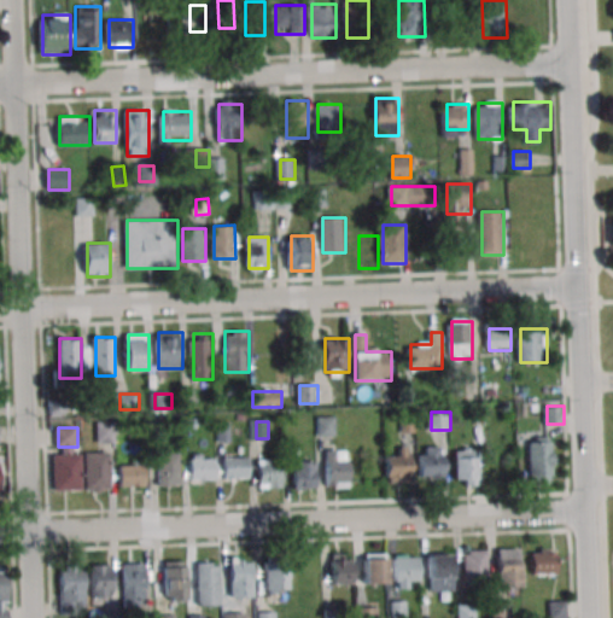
[(555,481),(555,436),(531,436),(531,481),(555,481)]
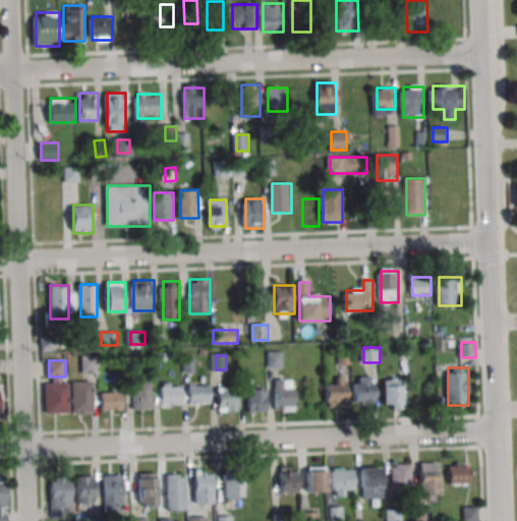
[(349,405),(349,377),(339,377),(339,386),(328,386),(328,405),(349,405)]
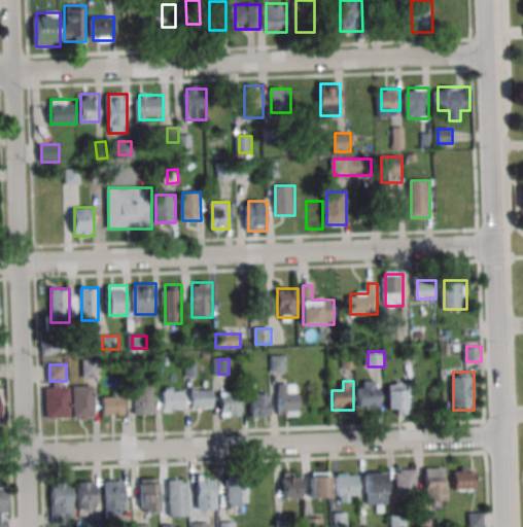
[(360,381),(360,410),(382,410),(382,381),(360,381)]
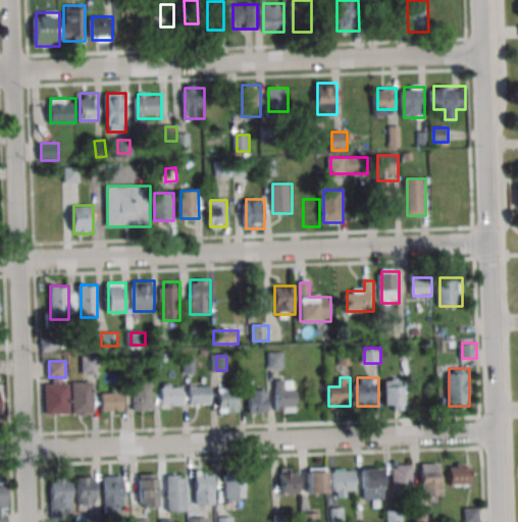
[(406,410),(406,379),(386,379),(386,410),(406,410)]
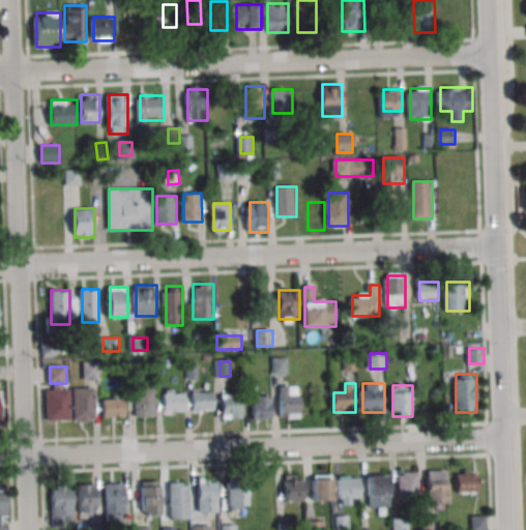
[(282,418),(301,418),(301,386),(282,386),(282,418)]
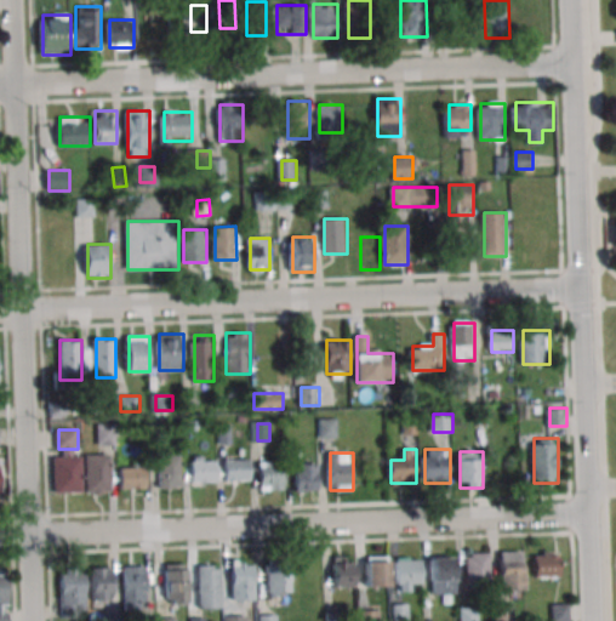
[(113,491),(113,454),(86,455),(55,455),(56,493),(113,491)]
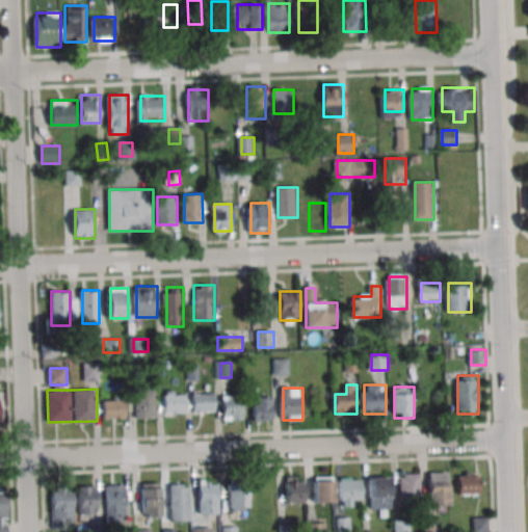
[(157,390),(139,390),(139,418),(157,418),(157,390)]
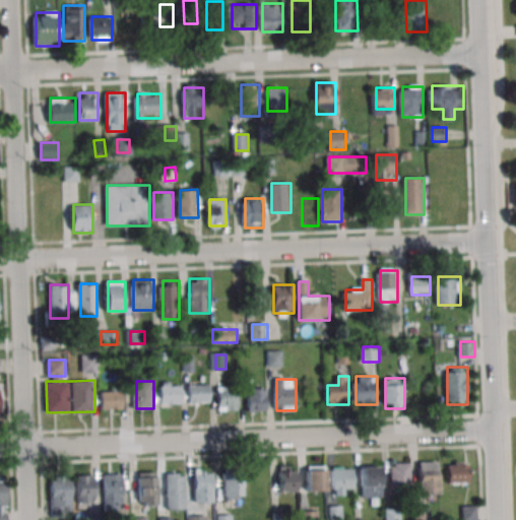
[(184,404),(184,382),(163,382),(163,404),(184,404)]
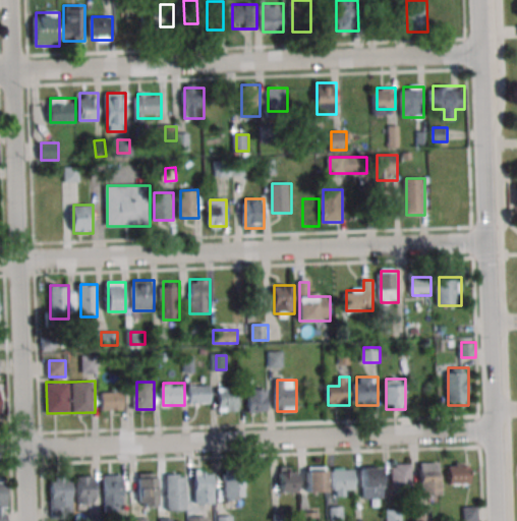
[(212,383),(190,383),(190,405),(212,405),(212,383)]
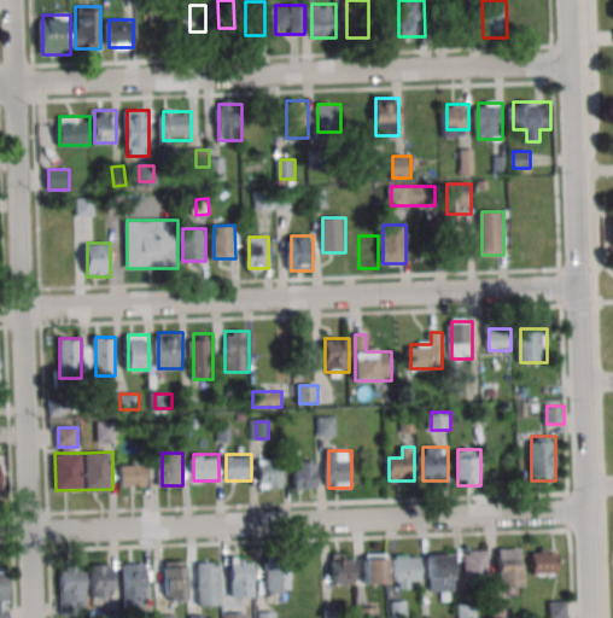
[(285,459),(260,459),(260,488),(285,488),(285,459)]
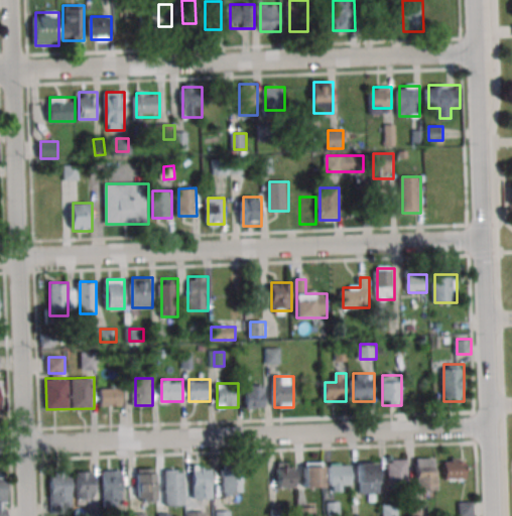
[(266,408),(266,384),(248,384),(248,408),(266,408)]
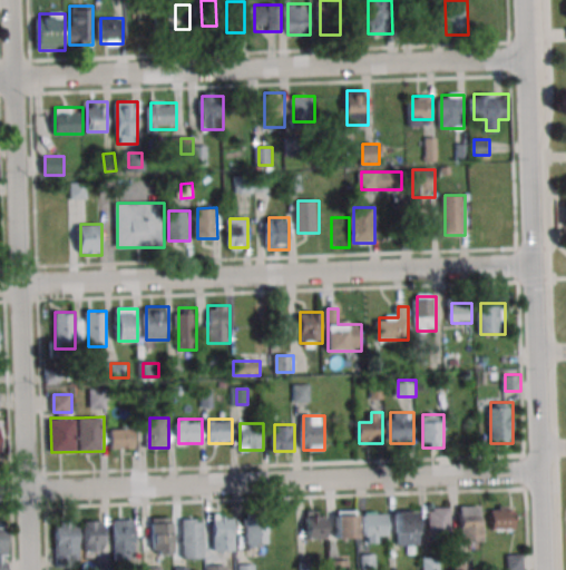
[(114,449),(136,449),(136,429),(114,429),(114,449)]
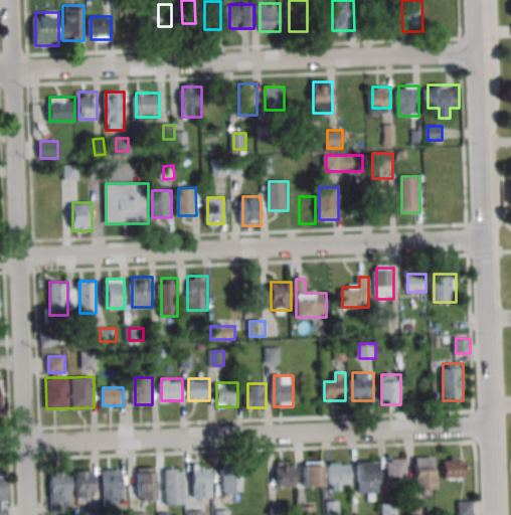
[(408,458),(388,458),(388,486),(408,486),(408,458)]
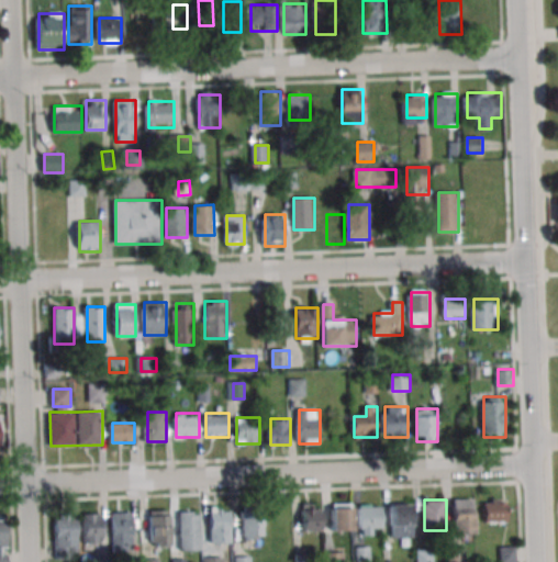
[(456,535),(477,535),(477,499),(456,499),(456,535)]
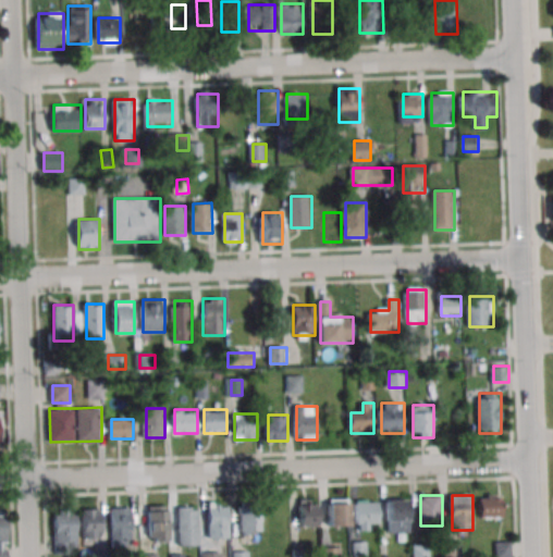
[(481,517),(505,517),(505,495),(481,495),(481,517)]
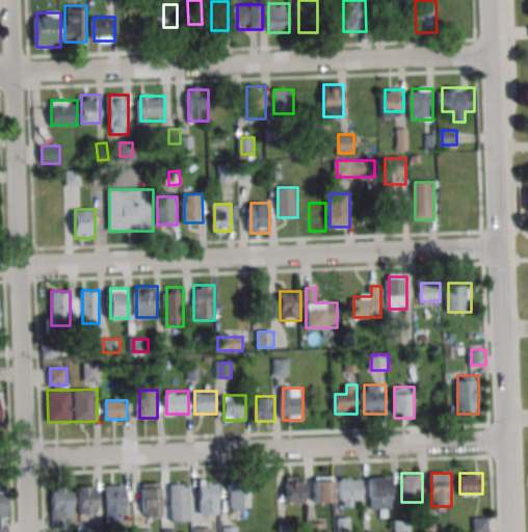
[(392,509),(392,476),(371,476),(371,509),(392,509)]
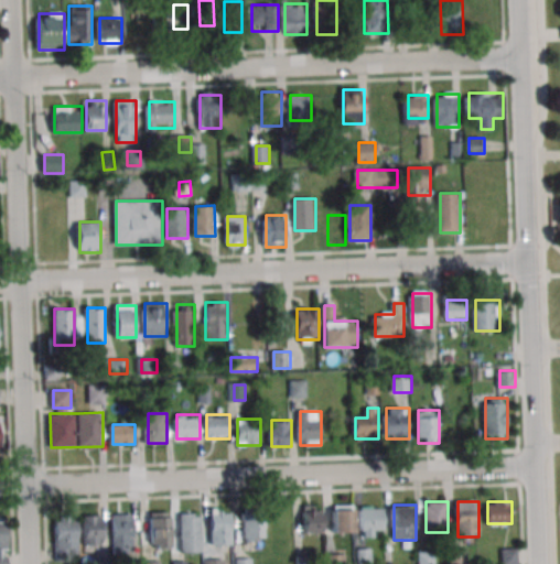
[(324,533),(324,506),(305,506),(305,533),(324,533)]
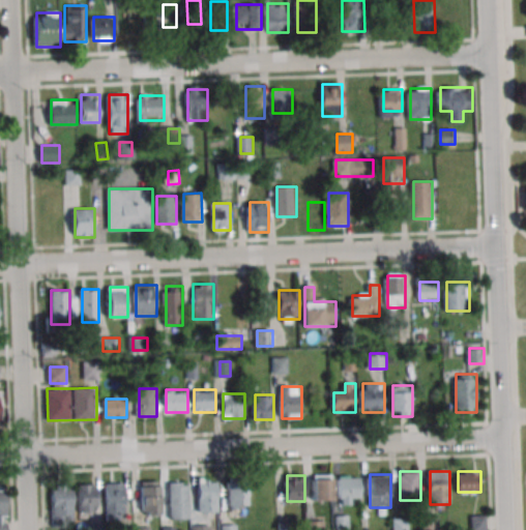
[(314,475),(314,501),(333,501),(333,475),(314,475)]
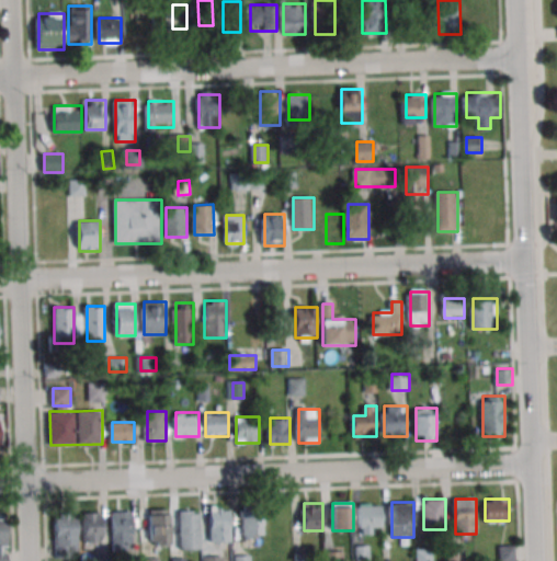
[(361,534),(383,534),(383,504),(361,504),(361,534)]
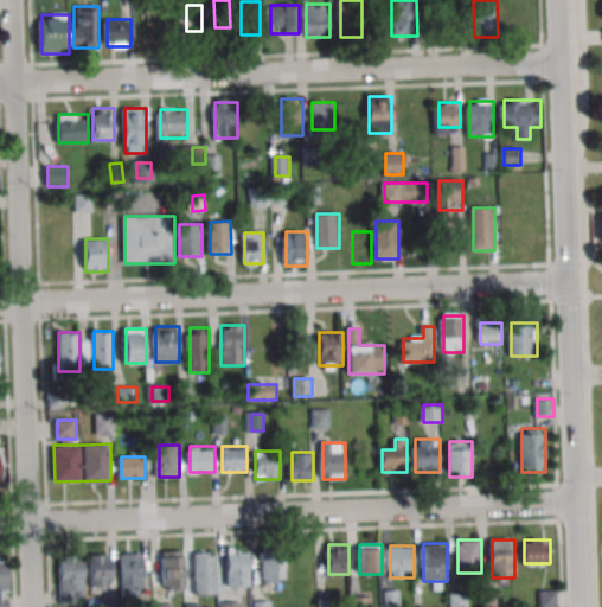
[(250,549),(228,549),(228,586),(250,586),(250,549)]
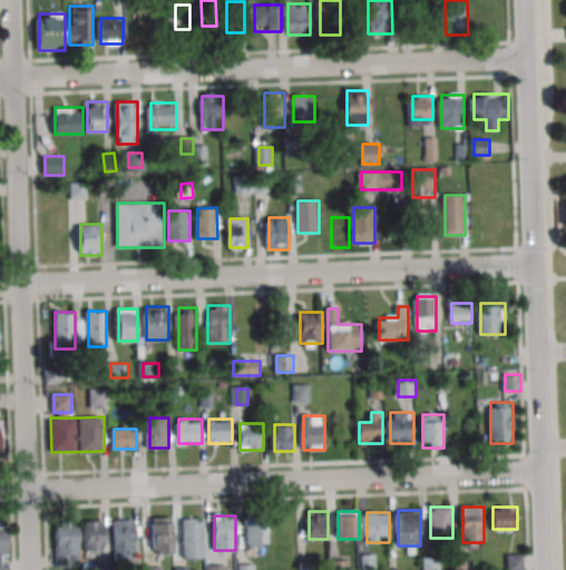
[(154,553),(175,553),(175,518),(154,518),(154,553)]
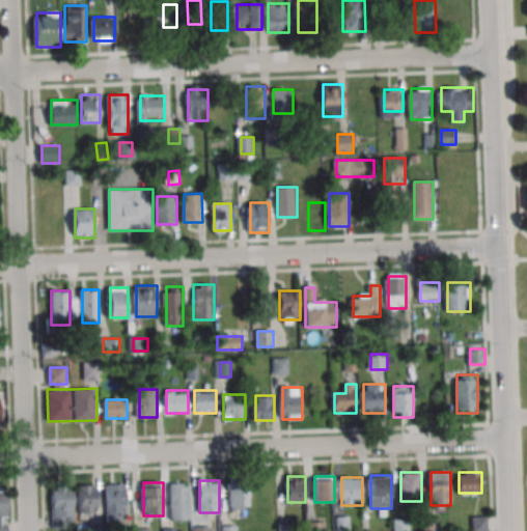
[(171,483),(171,520),(191,520),(191,483),(171,483)]
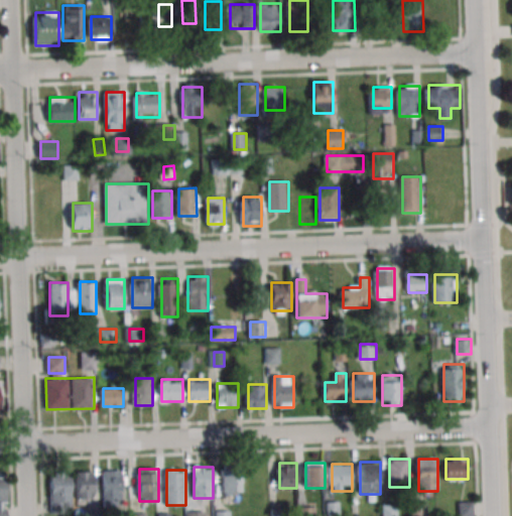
[(124,471),(106,471),(106,506),(124,506),(124,471)]
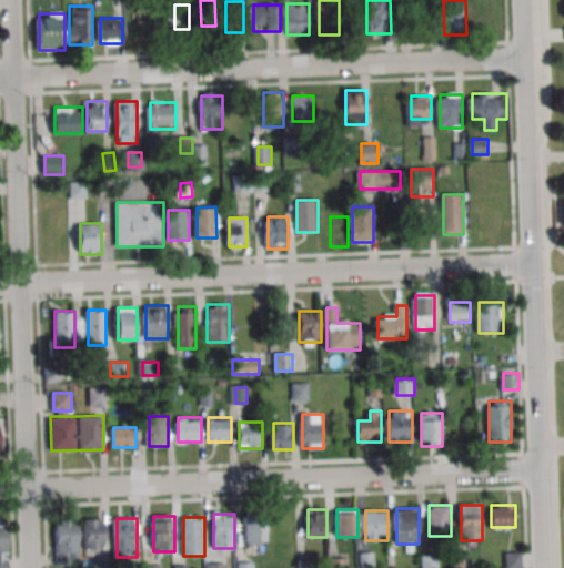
[(268,546),(268,518),(247,518),(247,546),(268,546)]
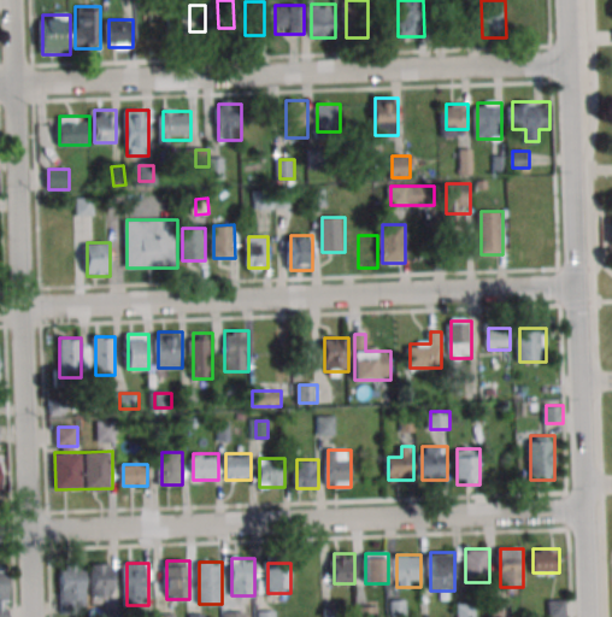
[(95,598),(116,598),(115,564),(95,564),(95,598)]
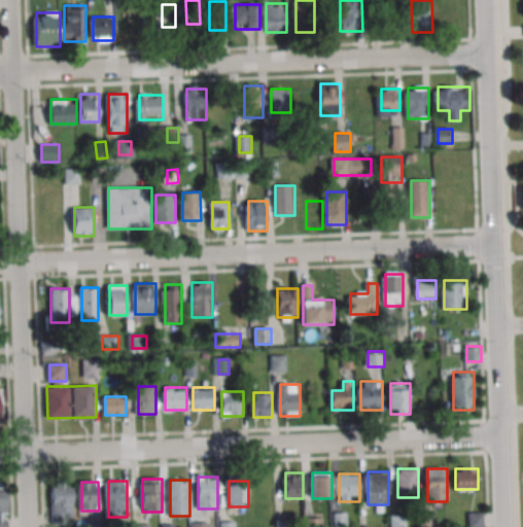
[(55,483),(55,520),(75,520),(75,483),(55,483)]
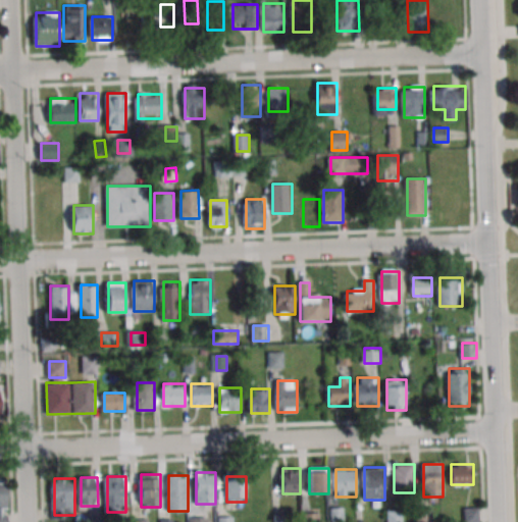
[(0,521),(9,521),(9,482),(0,482),(0,521)]
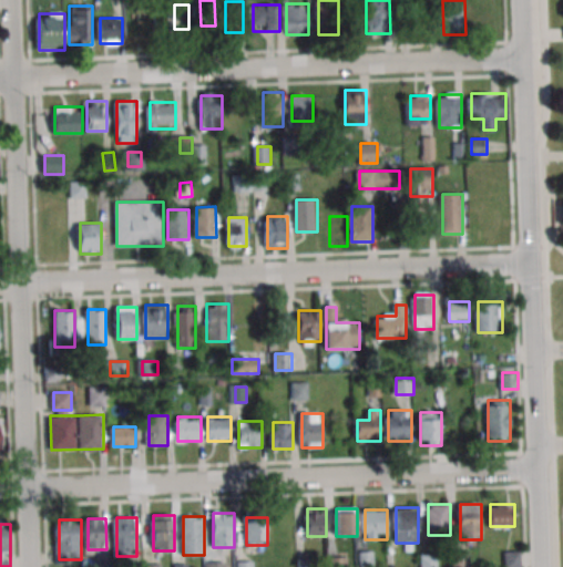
[(521,566),(522,550),(507,550),(507,566),(521,566)]
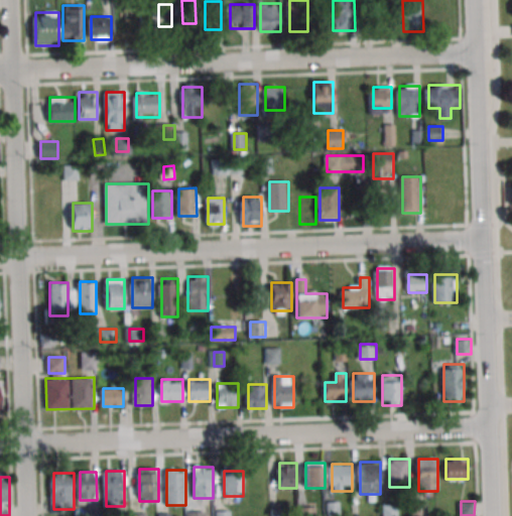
[(427,515),(427,502),(412,502),(412,515),(427,515)]
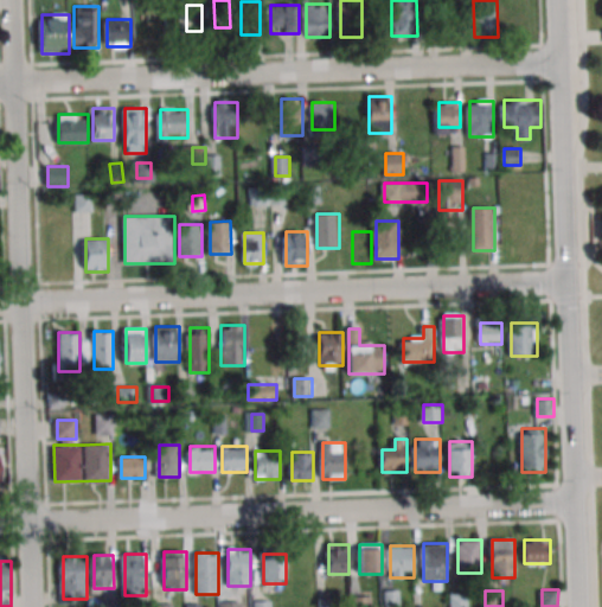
[(453,594),(452,606),(469,606),(469,594),(453,594)]
